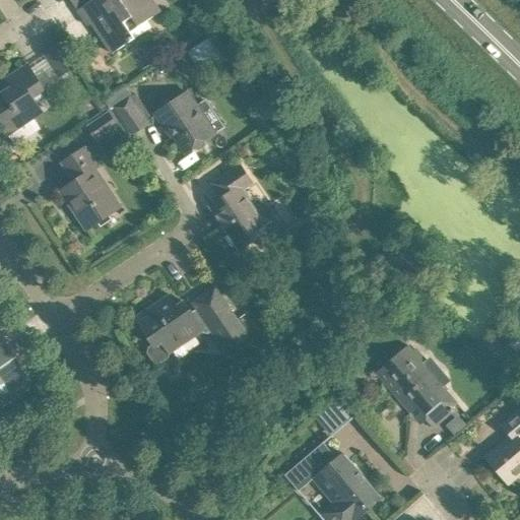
[(93,0),(78,10),(88,25),(92,23),(113,54),(135,39),(131,31),(134,29),(132,26),(140,21),(142,24),(153,17),(161,11),(154,0),(93,0)]
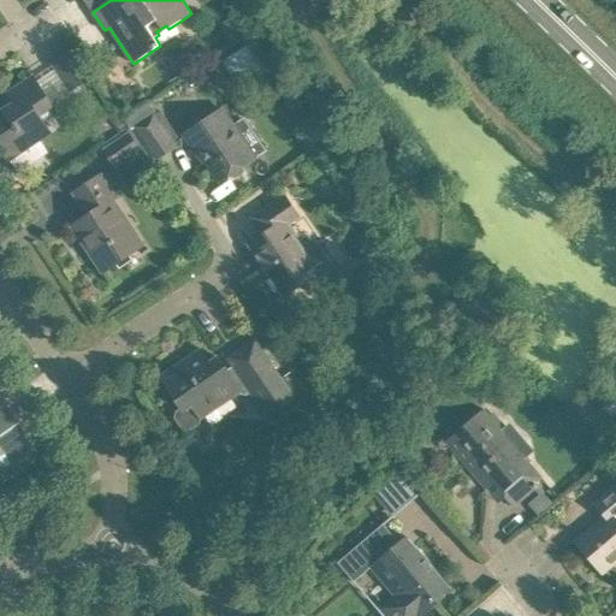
[(76,47),(52,64),(70,92),(95,75),(76,47)]
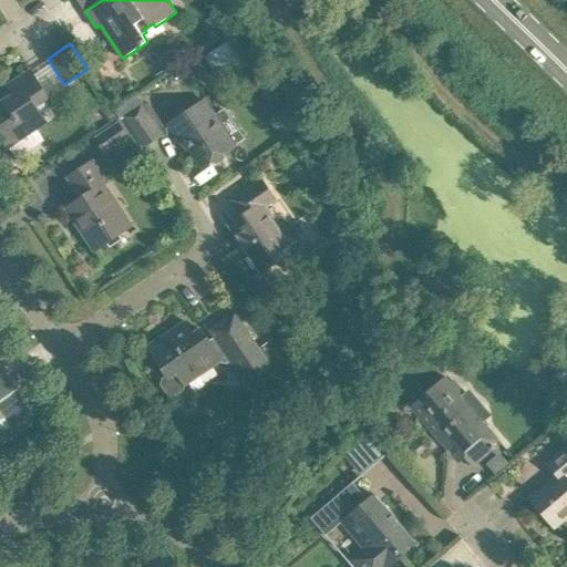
[(48,122),(40,111),(53,103),(31,70),(7,85),(10,91),(0,98),(0,137),(8,148),(10,147),(17,158),(44,141),(37,130),(48,122)]
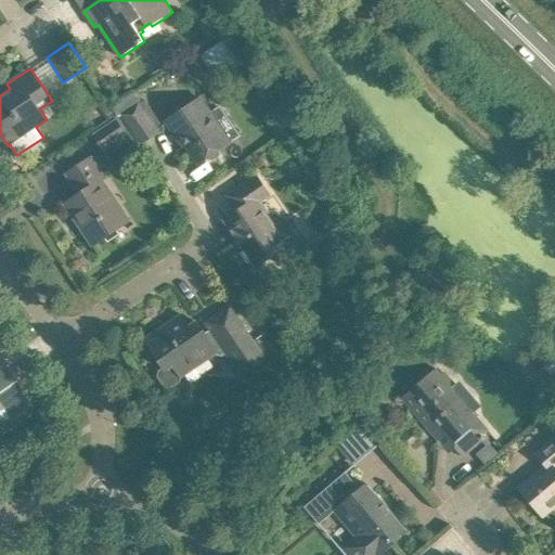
[(105,98),(97,103),(106,117),(114,112),(105,98)]
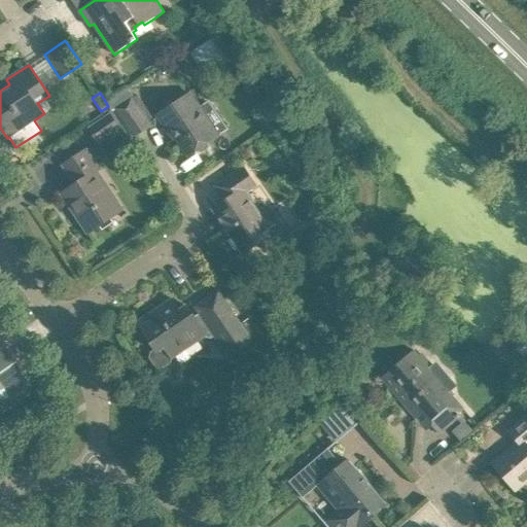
[(136,94),(115,107),(135,136),(150,126),(148,123),(152,118),(136,94)]
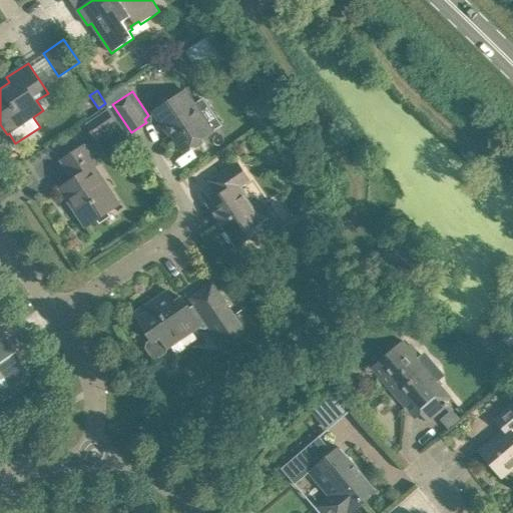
[(166,125),(183,151),(212,131),(185,91),(153,112),(163,126),(166,125)]
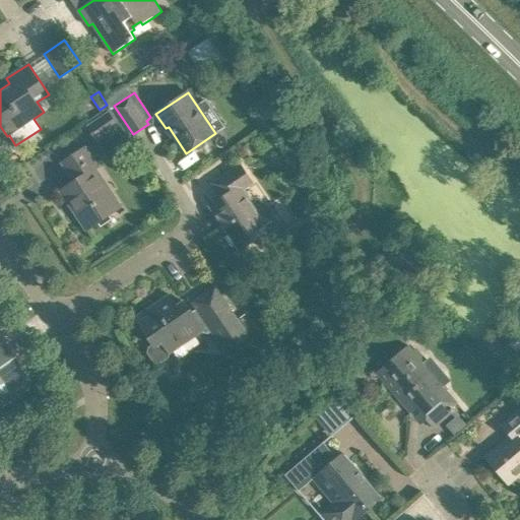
[(98,140),(118,126),(109,114),(88,127),(98,140)]
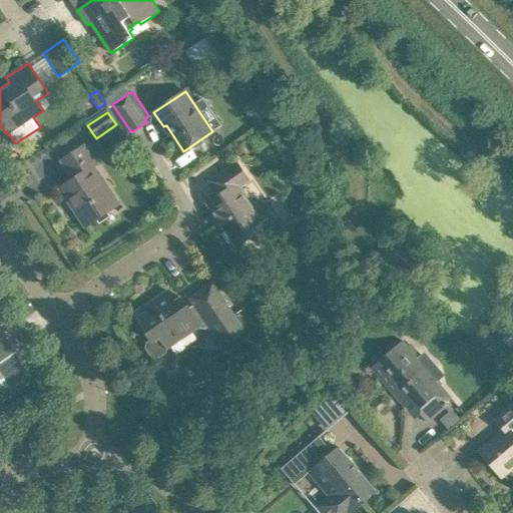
[(86,226),(116,206),(91,169),(96,165),(83,146),(62,160),(74,179),(60,188),(86,226)]
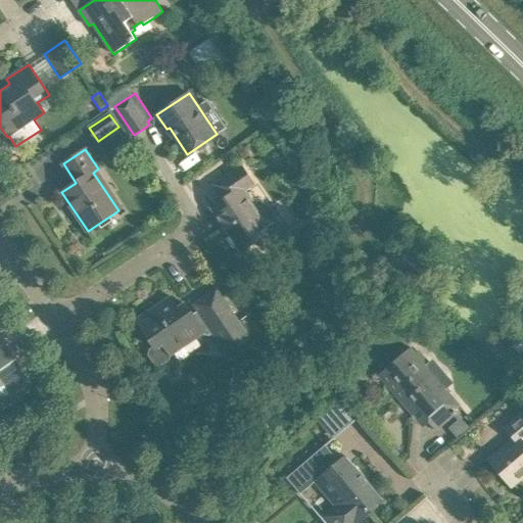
[(270,205),(258,214),(244,192),(254,185),(242,167),(215,185),(225,199),(211,207),(241,250),(257,240),(263,248),(287,232),(270,205)]
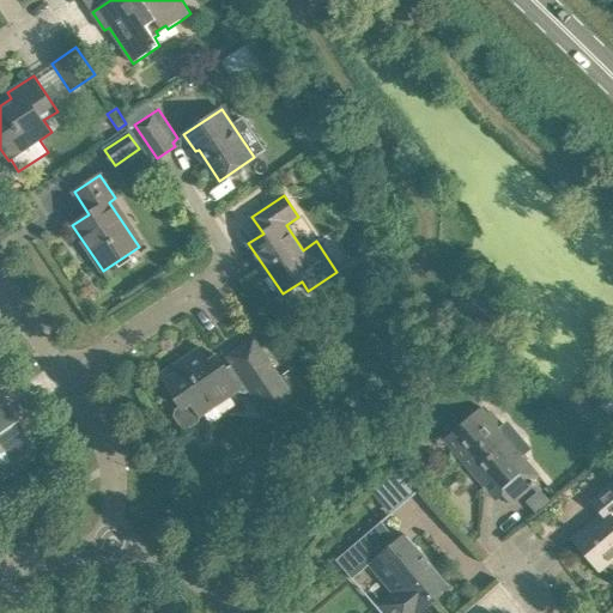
[(250,390),(267,414),(293,396),(254,339),(228,357),(232,364),(226,368),(217,356),(217,357),(208,362),(200,350),(162,376),(181,405),(175,410),(174,417),(181,428),(188,429),(199,422),(200,414),(237,389),(240,393),(244,394),(250,390)]
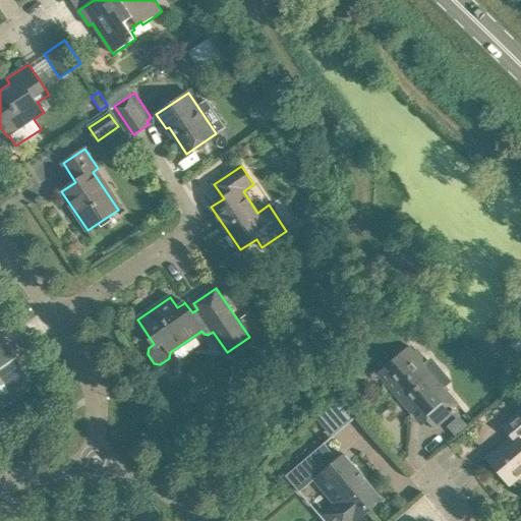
[(0,406),(29,388),(9,359),(13,357),(0,338),(0,406)]
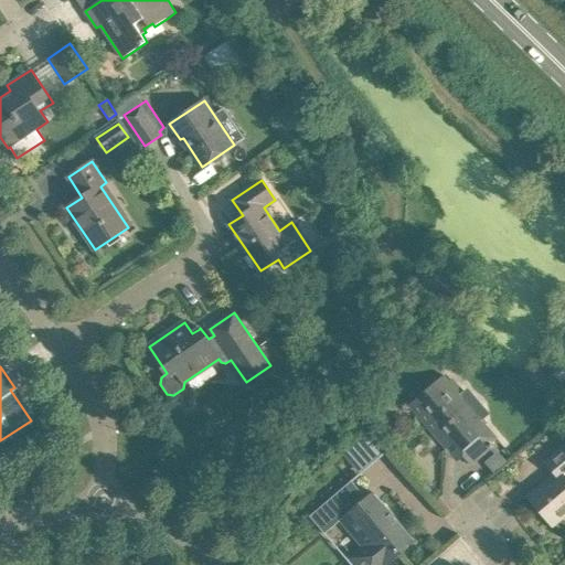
[(464,456),(471,466),(493,447),(490,444),(497,438),(468,405),(471,402),(455,382),(451,384),(444,375),(418,396),(464,450),(464,456)]
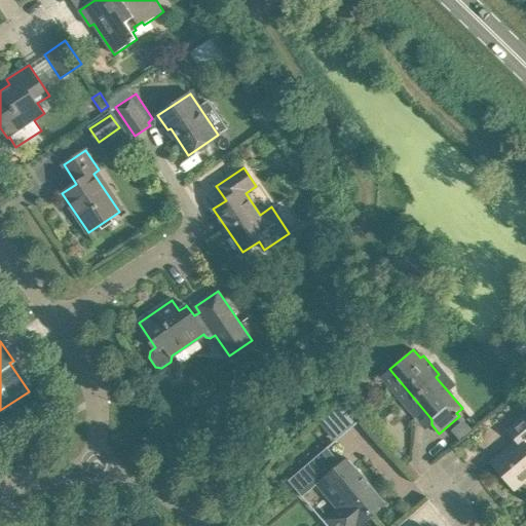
[(492,464),(513,489),(525,477),(525,415),(525,414),(506,429),(518,443),(492,464)]
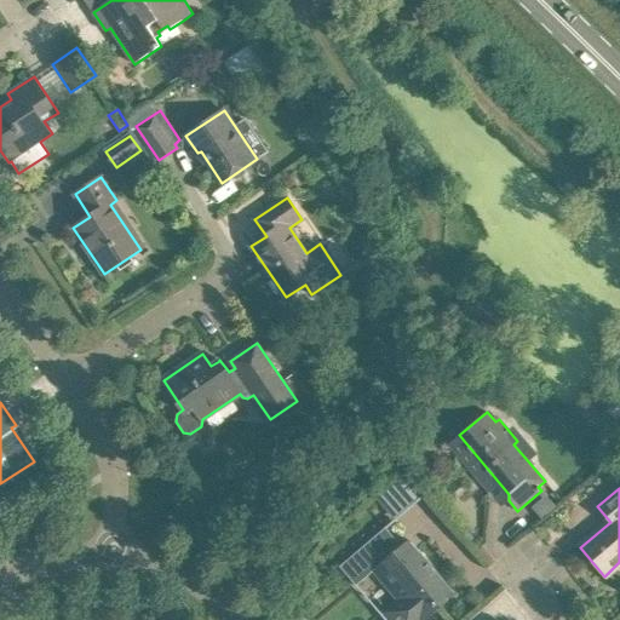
[(356,585),(374,570),(399,600),(385,612),(391,619),(425,619),(441,608),(437,604),(452,591),(408,539),(397,549),(383,532),(386,528),(385,527),(339,566),(356,585)]
